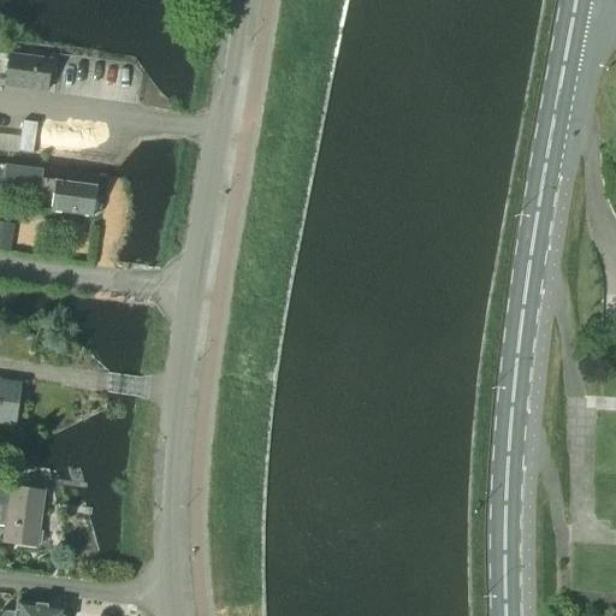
[(10,55),(5,88),(47,94),(51,60),(10,55)]
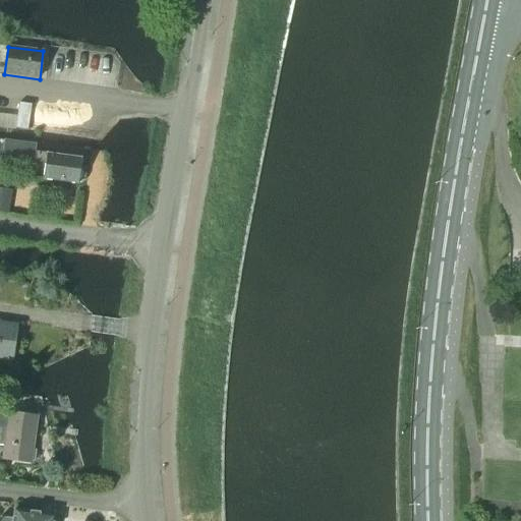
[(17,116),(16,130),(26,131),(27,126),(31,105),(19,103),(17,116)]
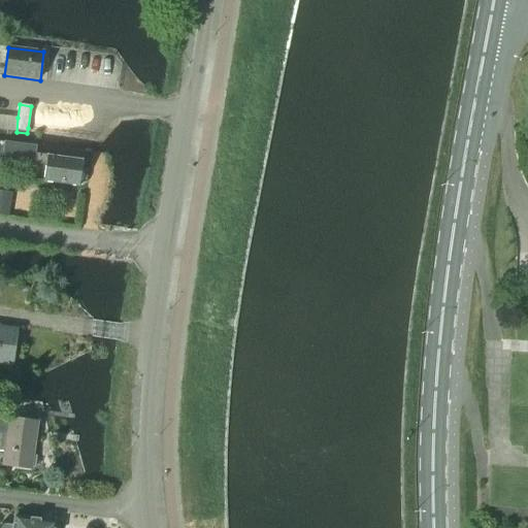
[(37,155),(36,165),(46,166),(44,183),(79,188),(80,184),(84,182),(84,175),(81,172),(83,161),(37,155)]
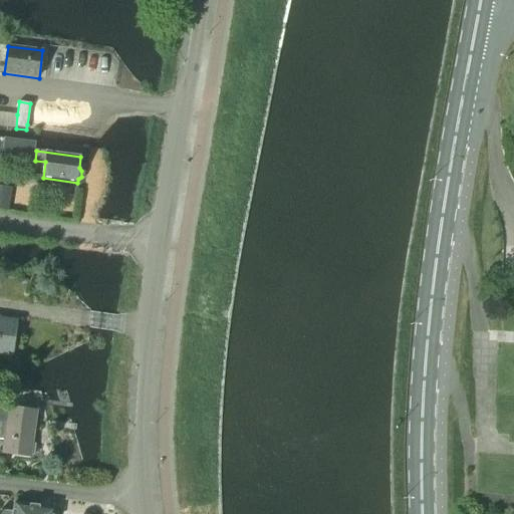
[(0,187),(0,210),(8,211),(12,189),(0,187)]
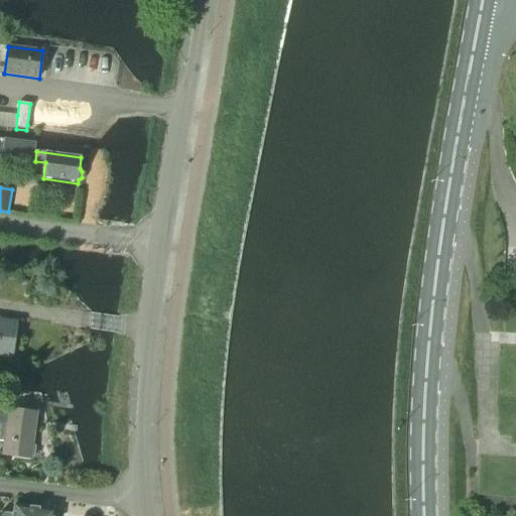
[(0,320),(0,352),(11,354),(15,323),(0,320)]
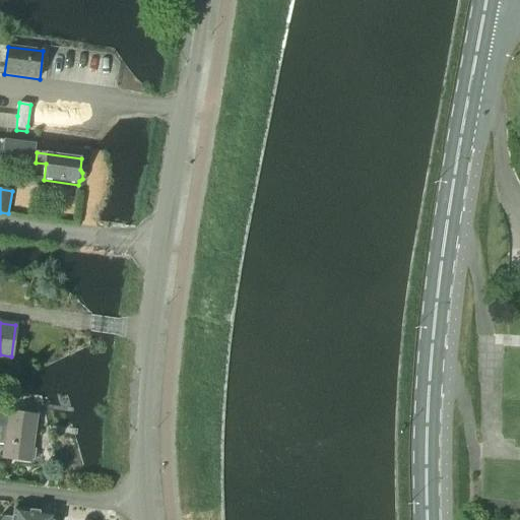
[(38,415),(10,412),(11,408),(0,406),(0,443),(4,444),(2,457),(30,461),(38,415)]
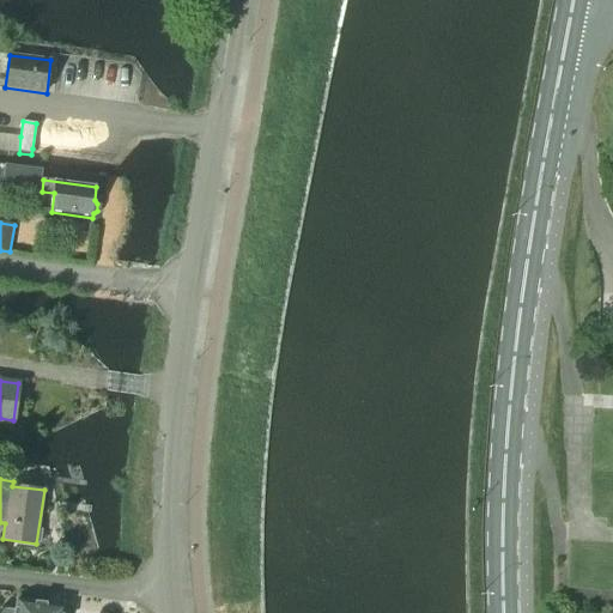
[(67,612),(66,610),(66,606),(18,600),(17,611),(2,608),(1,612),(67,612)]
